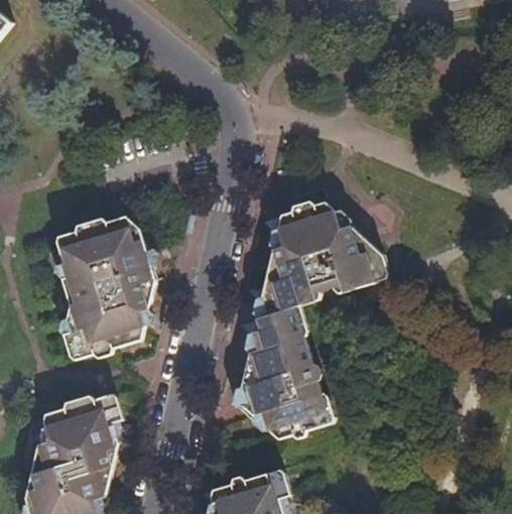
[(0,34),(10,23),(0,15),(0,34)]
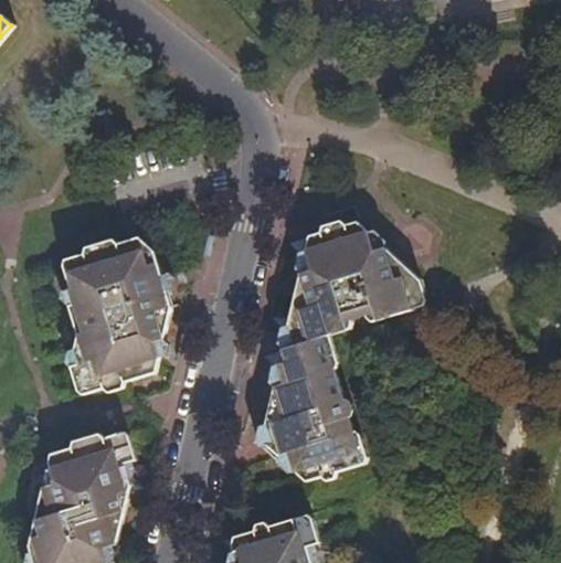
[(281,246),(288,243),(300,253),(306,269),(297,273),(289,309),(267,317),(278,329),(284,327),(294,324),(299,341),(279,348),(260,354),(271,367),(274,374),(276,383),(271,385),(263,424),(294,412),(300,429),(283,435),(287,452),(276,454),(275,461),(286,473),(294,470),(305,479),(361,460),(362,456),(357,432),(349,431),(346,418),(349,417),(346,406),(341,402),(330,370),(336,363),(327,335),(422,304),(422,297),(417,280),(406,271),(352,220),(283,242),(281,246)]
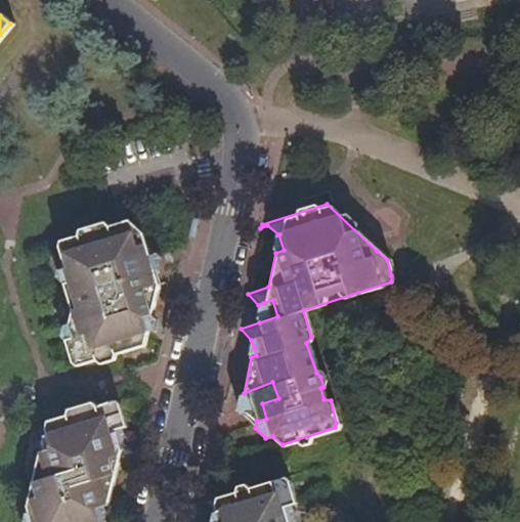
[(135,229),(137,218),(138,215),(105,224),(100,221),(75,228),(73,234),(53,241),(66,279),(59,281),(69,311),(66,321),(70,336),(62,339),(70,360),(75,364),(142,343),(144,333),(136,303),(152,299),(155,283),(150,268),(133,273),(130,264),(137,262),(135,257),(146,254),(140,233),(135,229)]
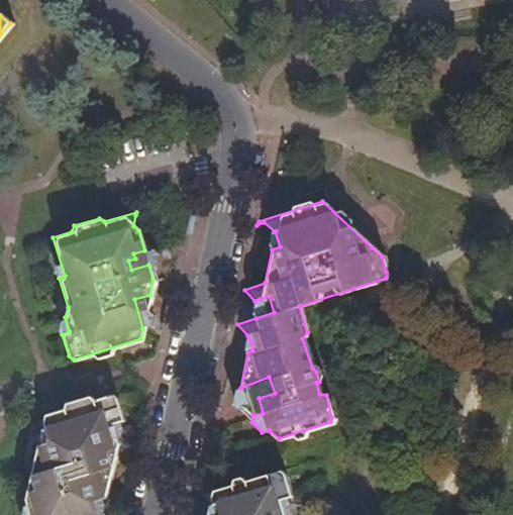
[(146,259),(144,250),(133,253),(135,259),(128,261),(131,270),(148,265),(146,259)]
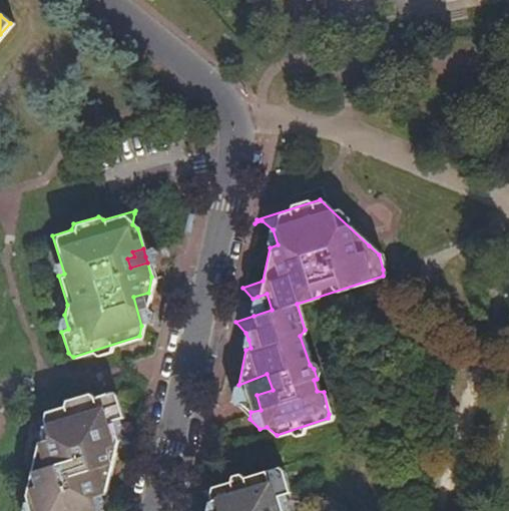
[(133,297),(141,326),(148,293),(133,297)]
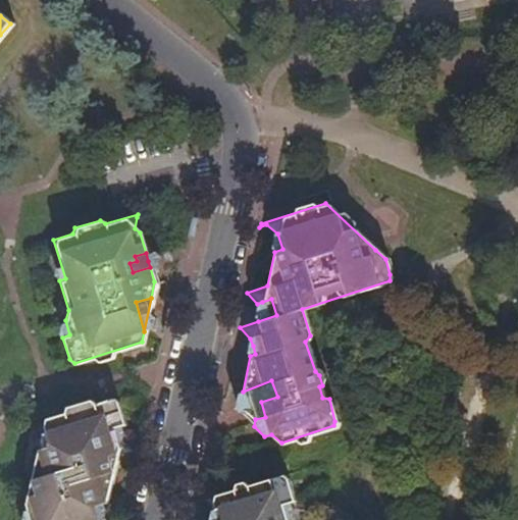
[(262,302),(258,321),(276,315),(271,299),(262,302)]
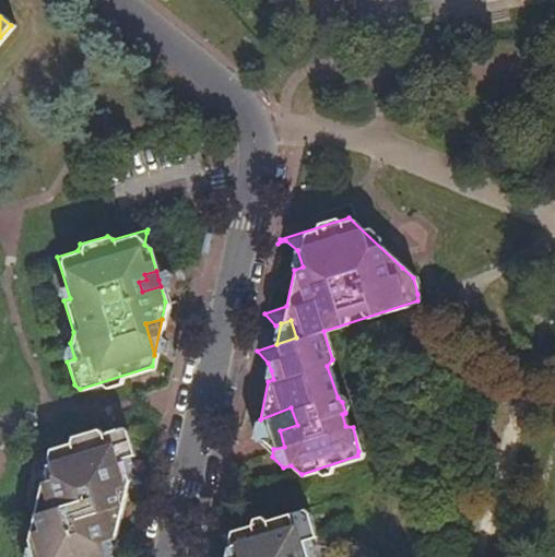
[(262,440),(273,449),(284,447),(280,430),(297,425),(291,407),(260,419),(267,438),(262,440)]
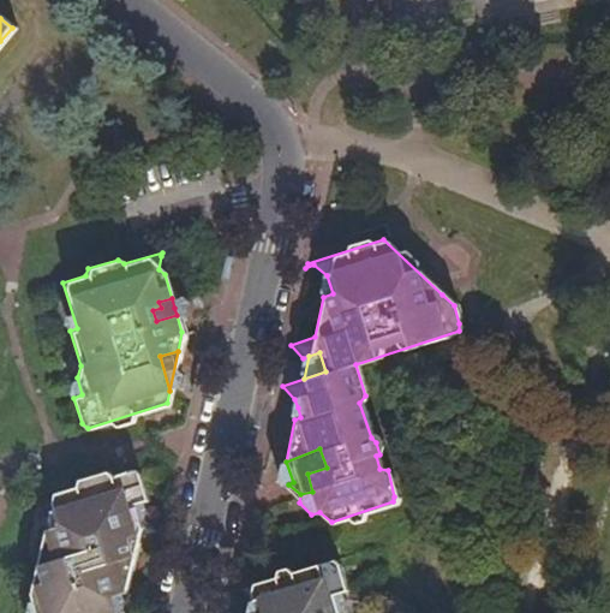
[(123,589),(125,581),(121,575),(111,578),(106,561),(132,553),(132,548),(129,536),(151,529),(139,518),(135,519),(130,503),(144,499),(137,474),(130,468),(52,494),(51,503),(57,525),(42,529),(28,593),(35,612),(123,612),(120,611),(114,612),(108,594),(123,589)]
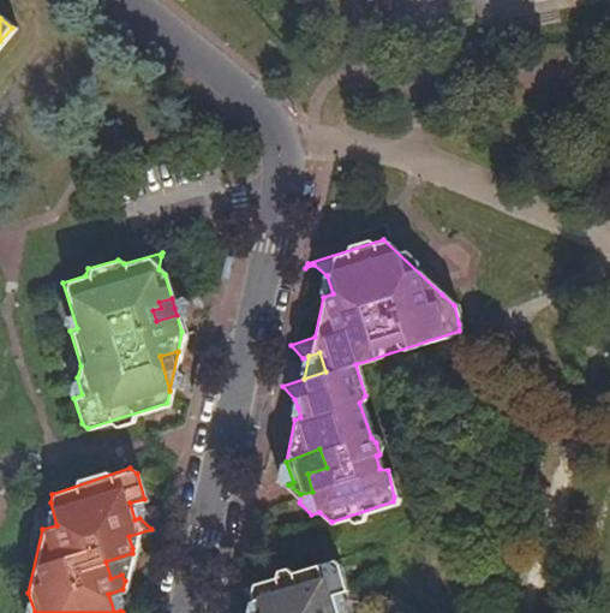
[(121,575),(125,581),(129,565),(132,553),(106,561),(111,578),(121,575)]
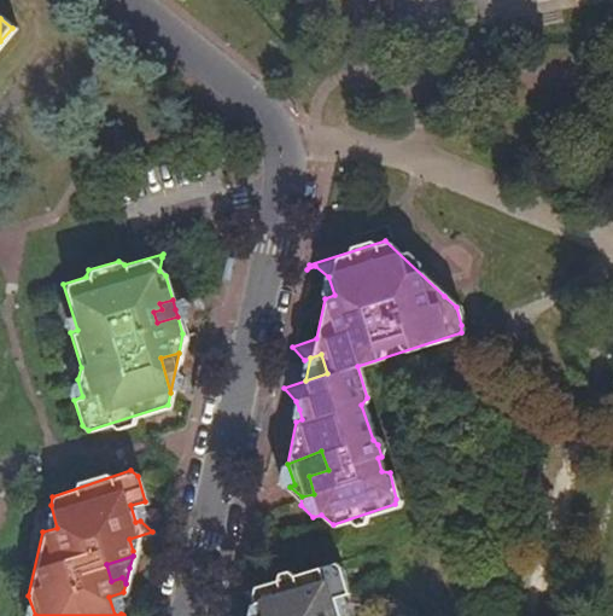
[(334,562),(238,593),(251,603),(255,602),(257,615),(339,615),(345,593),(334,562)]
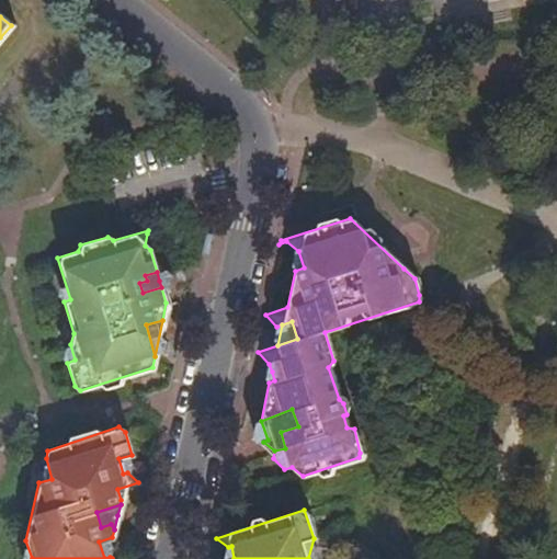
All buildings are outlined.
